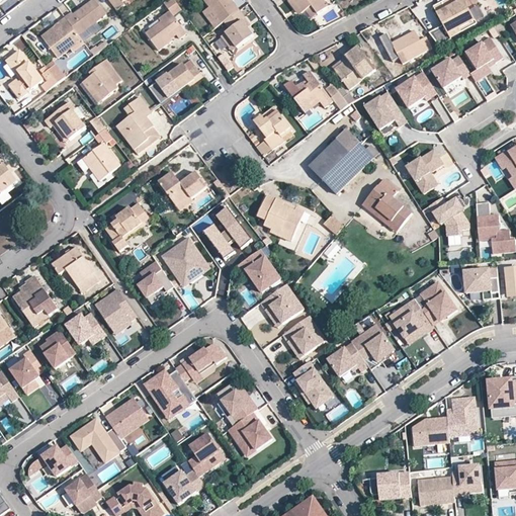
[(63,15),(77,34),(94,20),(104,13),(94,0),(87,0),(71,13),(69,11),(63,15)]
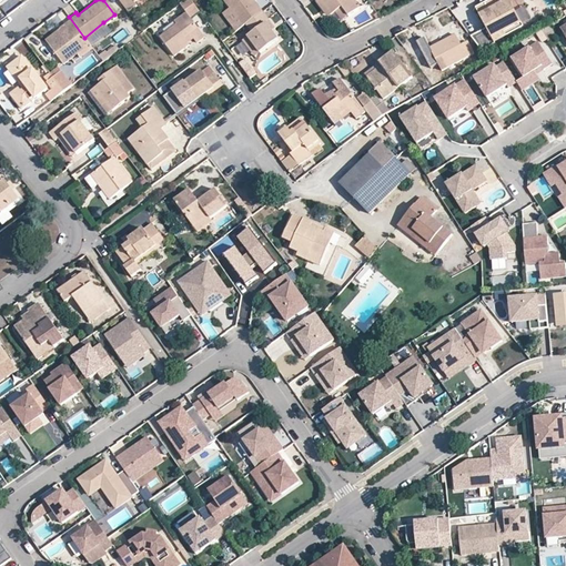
[(118,0),(125,10),(134,3),(132,0),(118,0)]
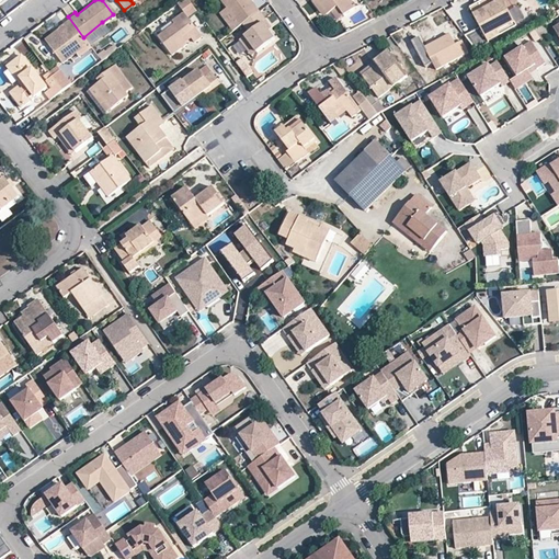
[(200,35),(186,18),(195,10),(187,0),(177,0),(175,1),(182,11),(170,20),(172,23),(156,35),(170,54),(185,43),(184,41),(190,36),(192,38),(193,41),(200,35)]
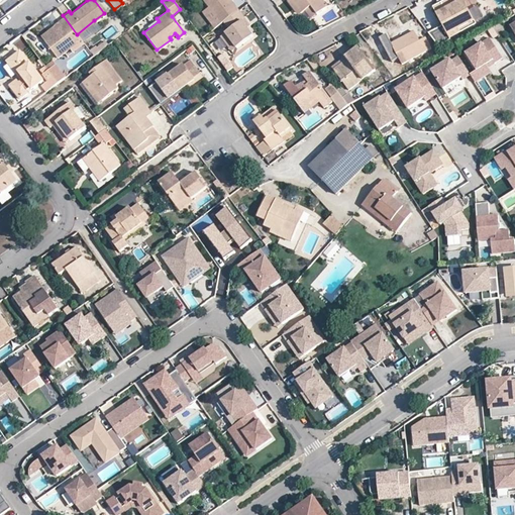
[(236,8),(230,0),(202,0),(206,6),(200,10),(209,22),(216,18),(219,21),(222,19),(236,8)]
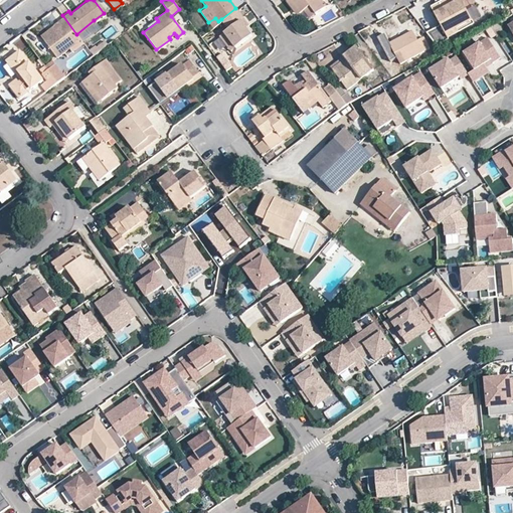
[(300,11),(292,0),(286,0),(296,13),(300,11)]
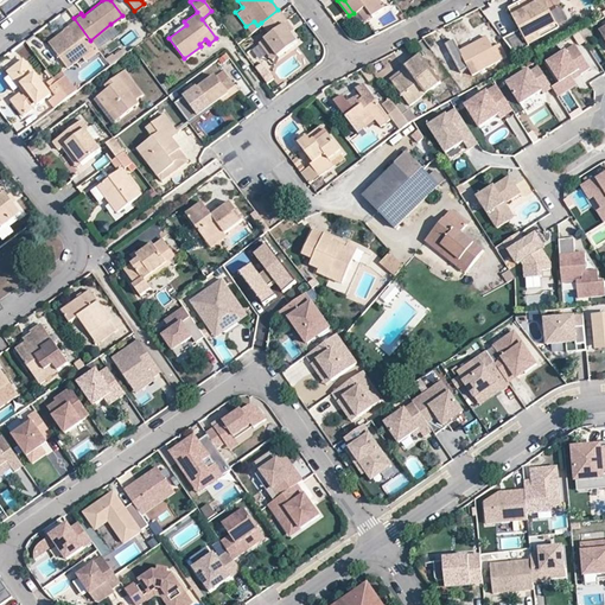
[(344,0),(354,13),(357,10),(363,19),(371,13),(364,4),(369,0),(344,0)]
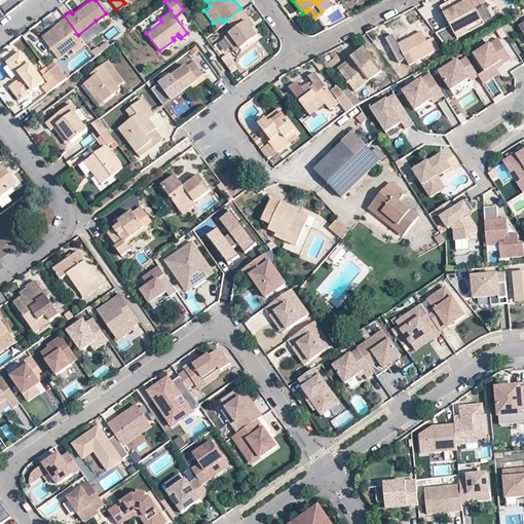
[(320,0),(315,3),(322,11),(332,3),(330,0),(320,0)]
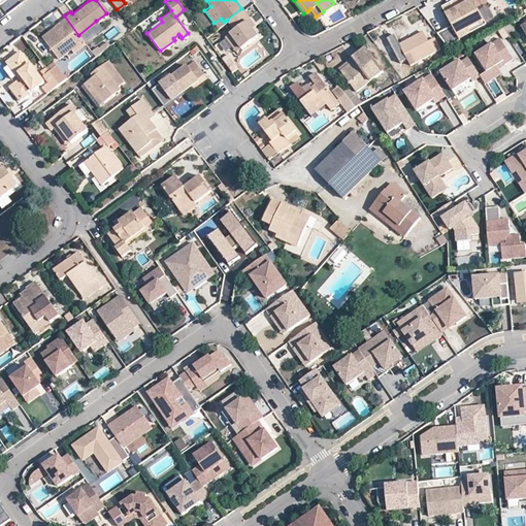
[(450,25),(435,32),(446,46),(457,39),(455,34),(482,20),(471,0),(444,0),(445,2),(449,9),(444,12),(450,25)]
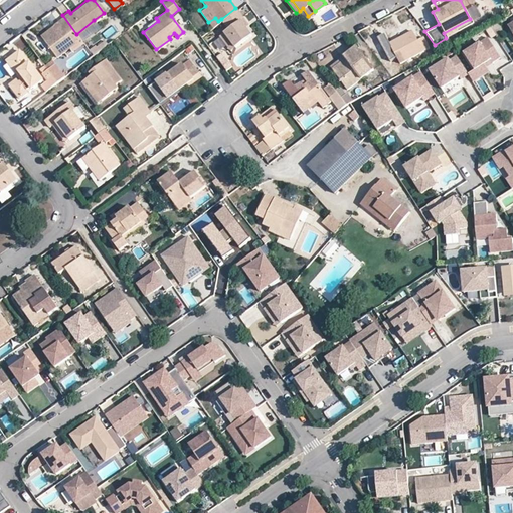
[(429,5),(433,12),(438,9),(434,2),(429,5)]
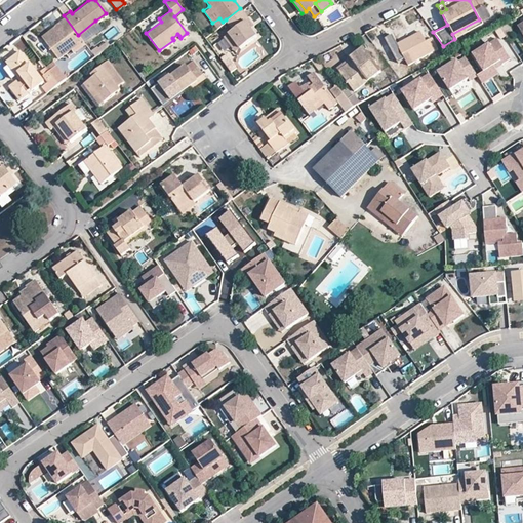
[(228,33),(238,47),(255,35),(249,27),(244,19),(246,17),(240,8),(226,19),(232,29),(228,33)]
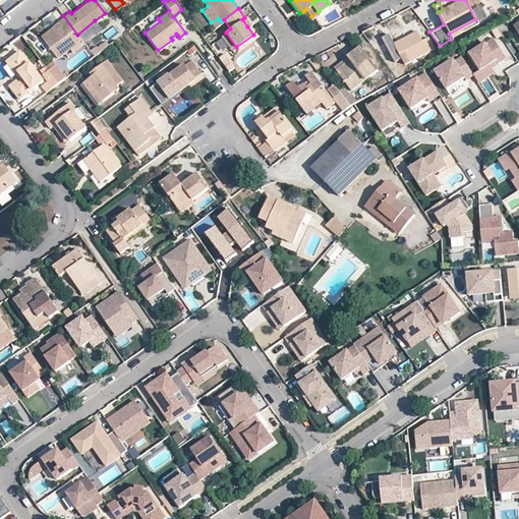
[(81,40),(77,35),(63,15),(57,20),(59,24),(42,38),(57,57),(64,52),(81,40)]
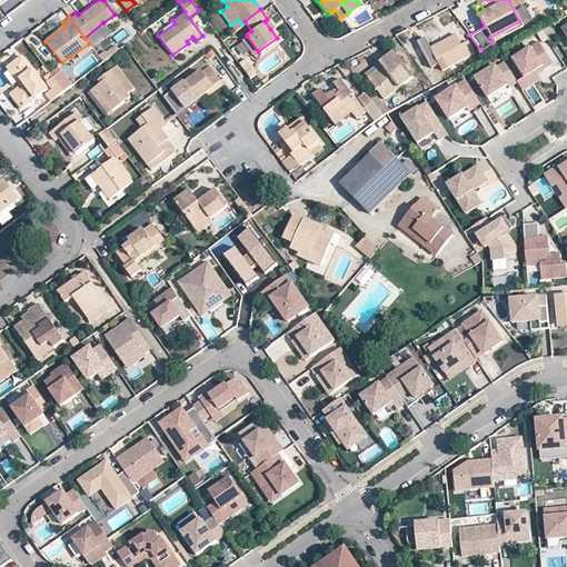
[(42,37),(46,41),(65,27),(62,22),(42,37)]
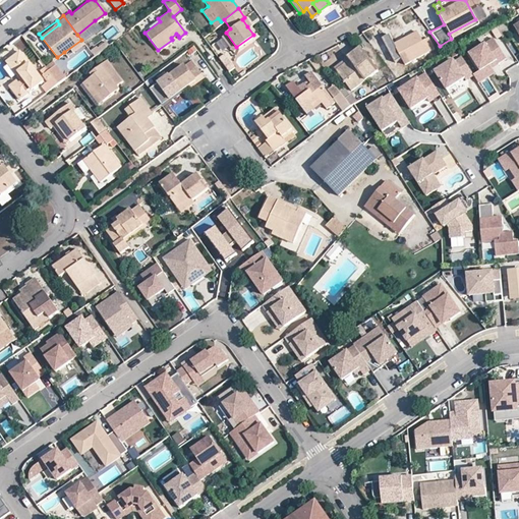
[(77,35),(81,40),(81,41),(101,27),(95,20),(77,35)]
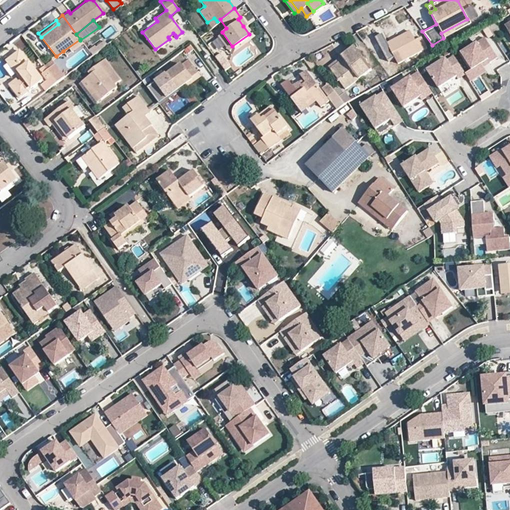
[(492,20),(484,25),(489,34),(498,28),(493,20),(492,20)]
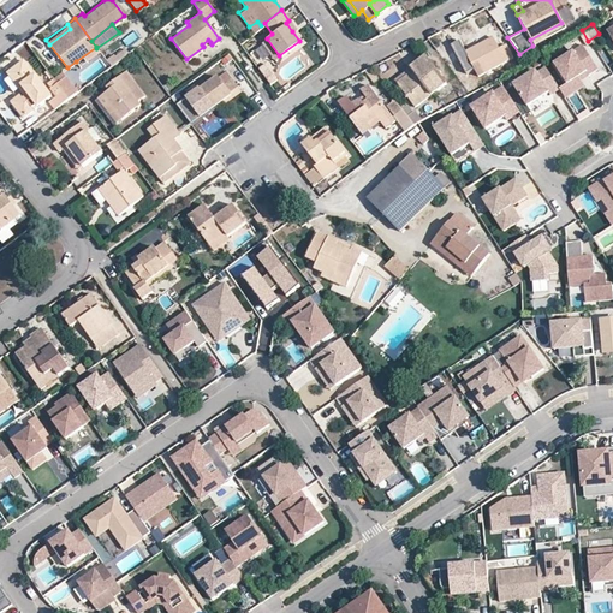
[(483,28),(458,41),(463,49),(487,36),(483,28)]
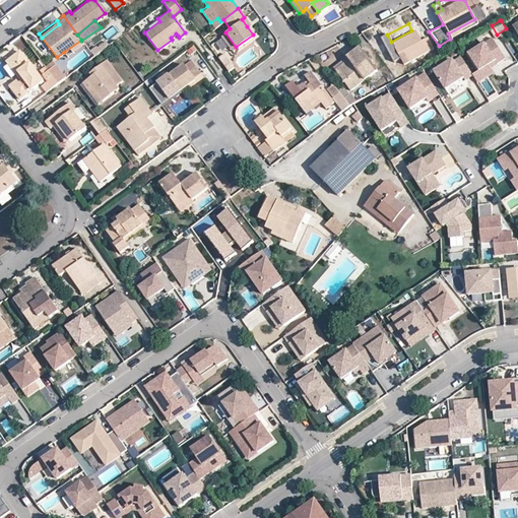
[(394,48),(402,62),(431,47),(425,35),(418,38),(413,29),(411,30),(391,42),(387,35),(386,33),(379,37),(388,51),(394,48)]
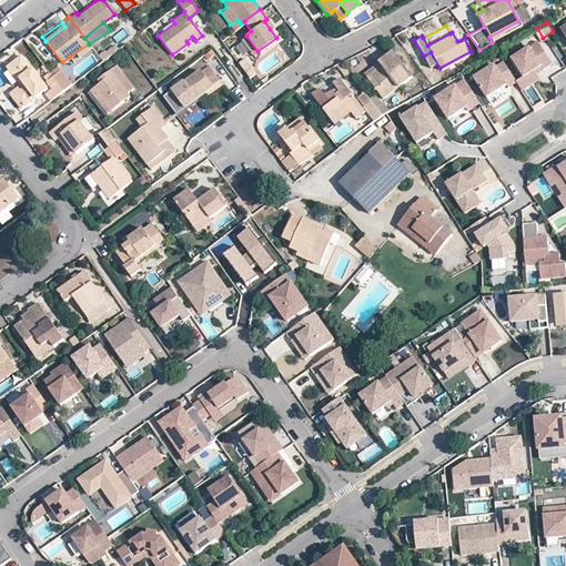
[(258,51),(246,36),(241,39),(253,54),(258,51)]
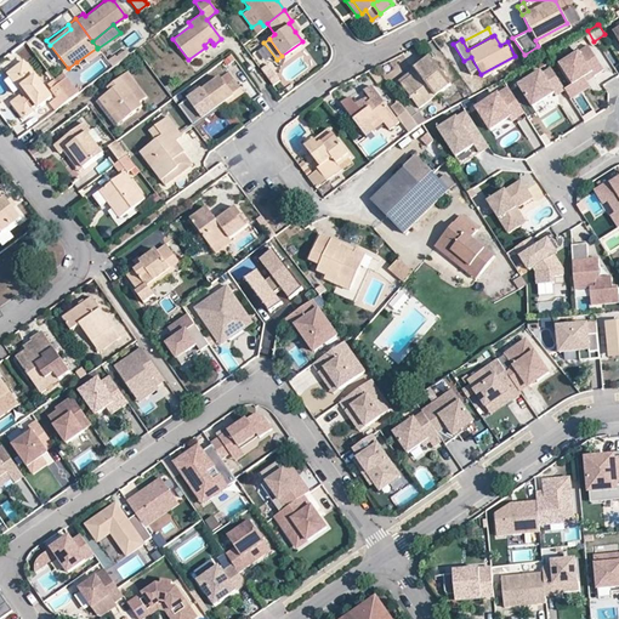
[(602,67),(586,43),(557,62),(571,83),(581,75),(590,71),(591,74),(602,67)]
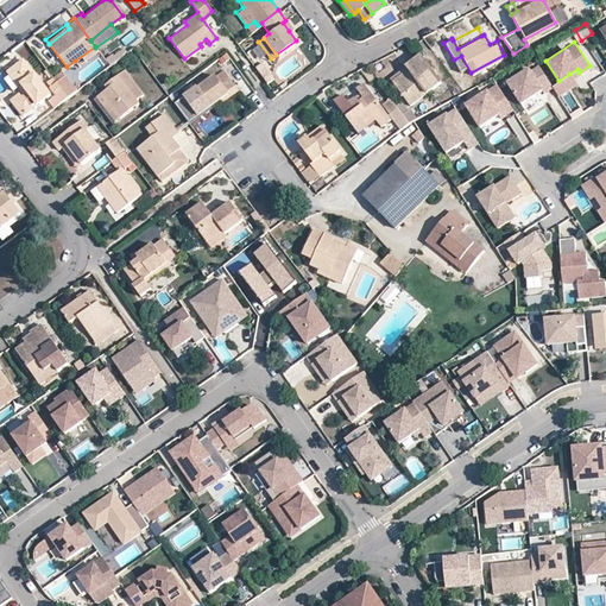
[(95,46),(75,61),(77,64),(98,50),(95,48),(95,46)]
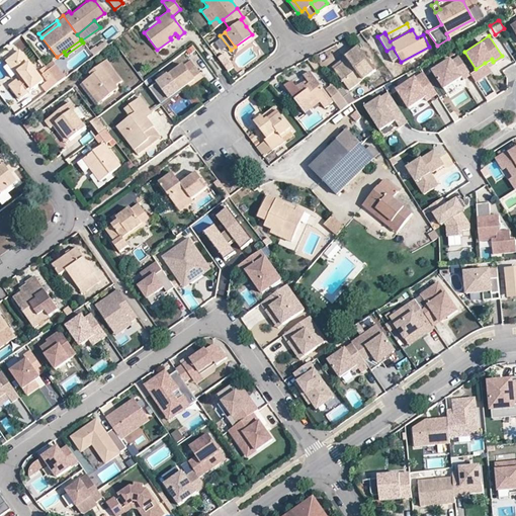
[(103,39),(95,46),(97,50),(105,44),(103,39)]
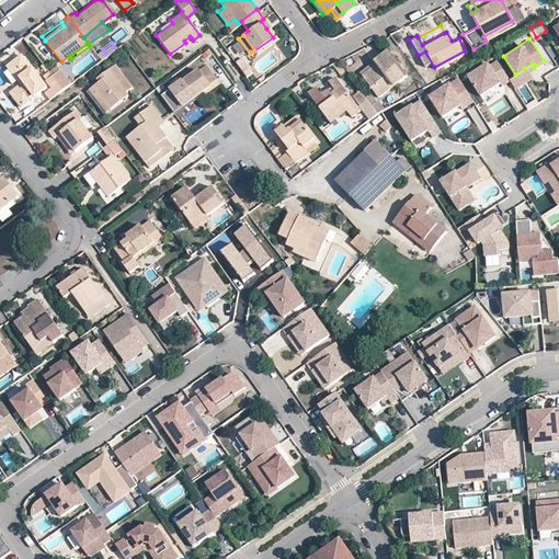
[(95,53),(99,58),(105,54),(103,49),(102,48),(95,53)]
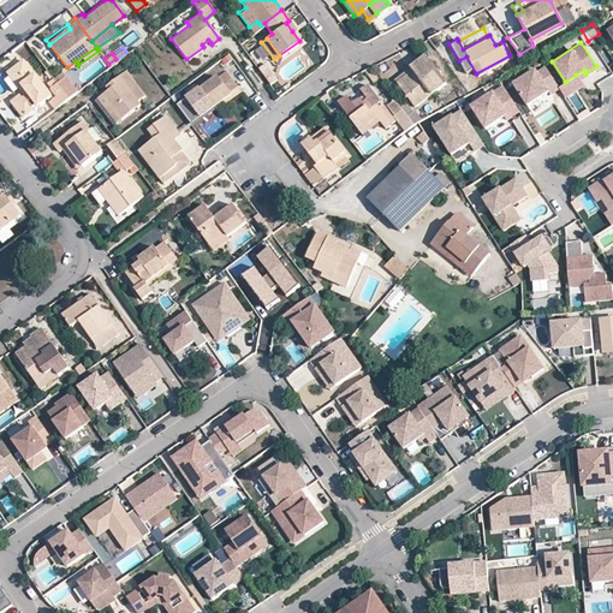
[(393,78),(412,105),(444,82),(423,55),(393,78)]
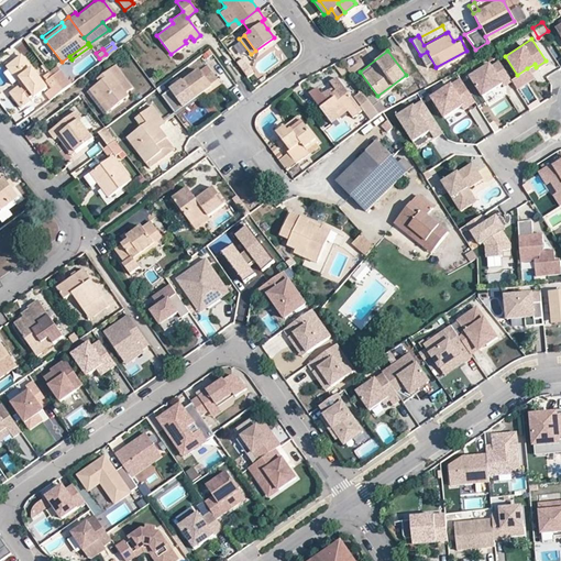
[(21,87),(10,95),(18,106),(41,88),(47,98),(61,88),(51,75),(46,70),(39,76),(31,66),(30,67),(20,54),(11,61),(13,63),(7,68),(19,85),(21,87)]
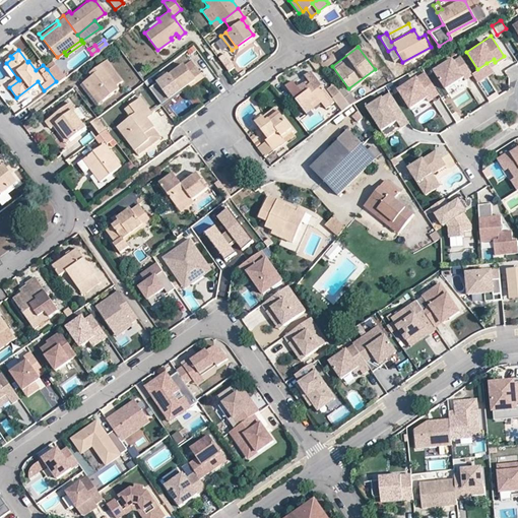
[(181,62),(188,56),(183,50),(176,55),(181,62)]
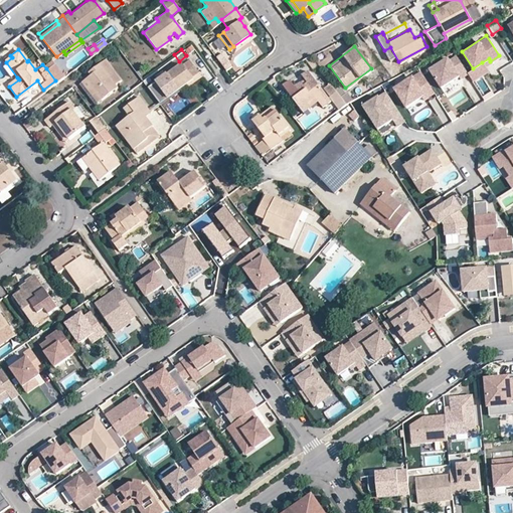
[(229,64),(220,51),(214,55),(223,68),(229,64)]
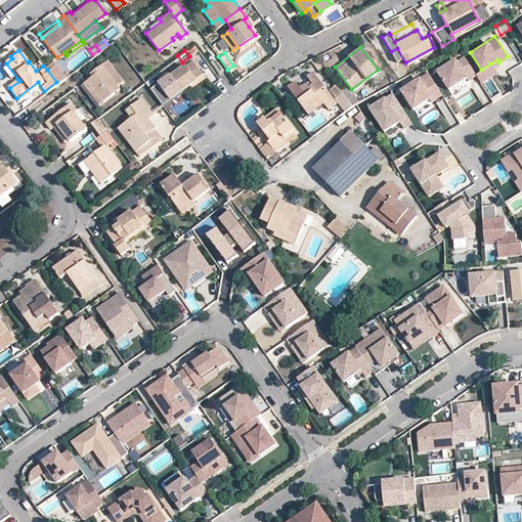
[(475,75),(464,56),(455,61),(454,58),(436,71),(447,89),(466,77),(467,80),(475,75)]
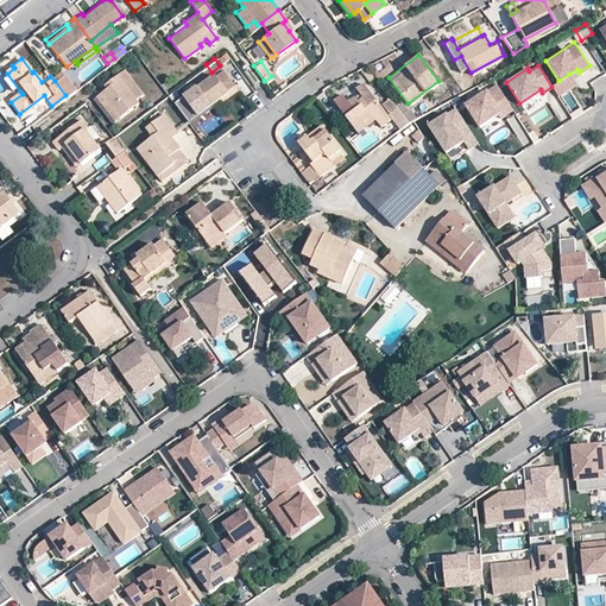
[(50,76),(55,81),(63,74),(60,69),(50,76)]
